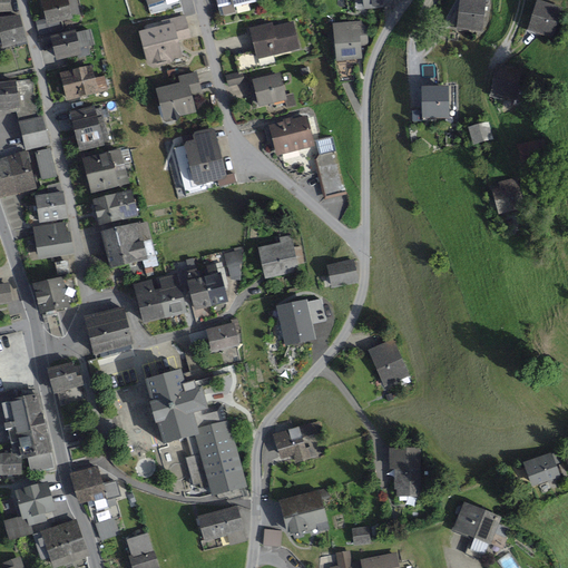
[(70,15),(68,5),(74,3),(72,0),(42,0),(47,17),(36,20),(39,33),(61,28),(59,18),(70,15)]
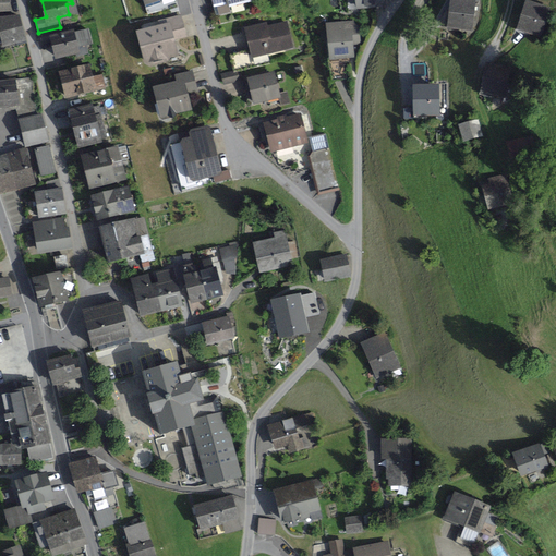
[(210,0),(212,5),(215,4),(217,13),(229,10),(227,5),(227,2),(233,0),(210,0)]
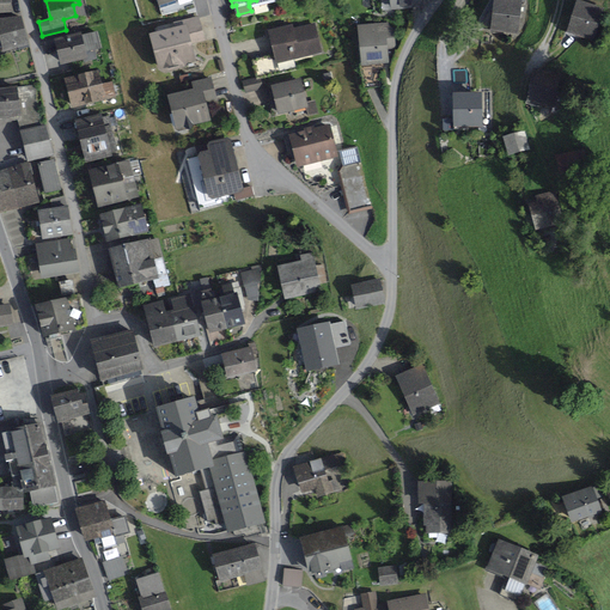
[(495,0),(492,28),(514,29),(517,1),(510,0),(495,0)]
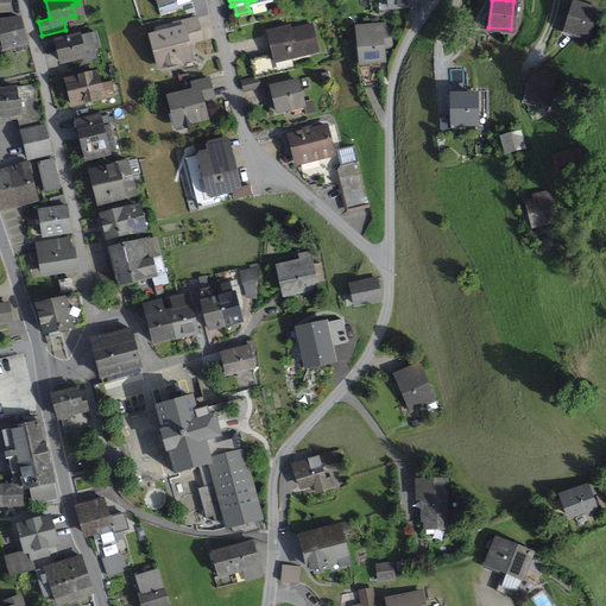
[(574,2),(565,29),(586,36),(594,8),(574,2)]
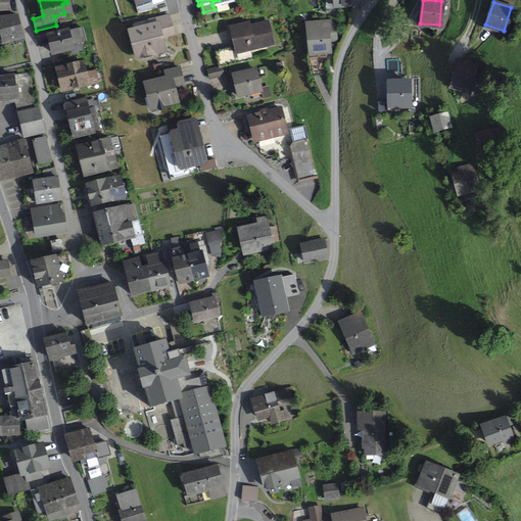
[(14,41),(24,39),(15,14),(8,15),(7,11),(0,11),(0,34),(1,37),(2,40),(13,37),(14,41)]
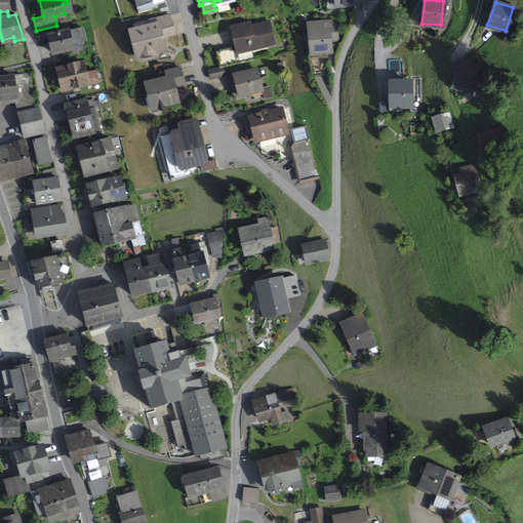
[(153,51),(163,49),(160,37),(159,35),(163,34),(164,32),(163,28),(171,26),(168,13),(133,23),(134,29),(129,30),(135,56),(136,56),(153,51)]
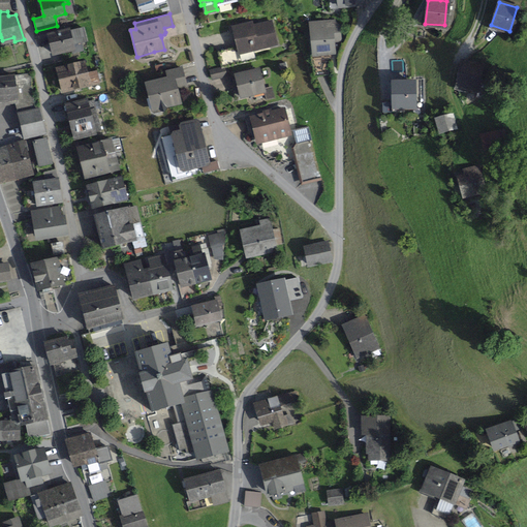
[(230,26),(236,47),(216,52),(220,67),(254,59),(251,49),(275,42),(270,20),(250,25),(250,22),(230,26)]
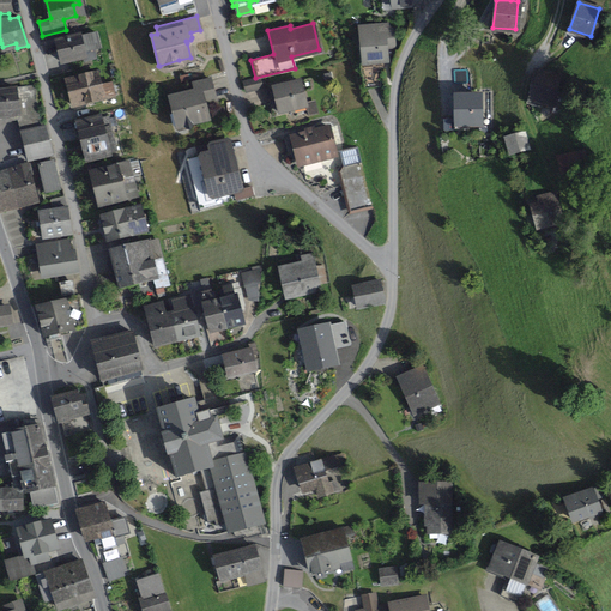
[(361,44),(363,61),(367,84),(377,83),(379,59),(385,59),(383,46),(392,44),(391,29),(381,30),(381,24),(360,25),(361,44)]
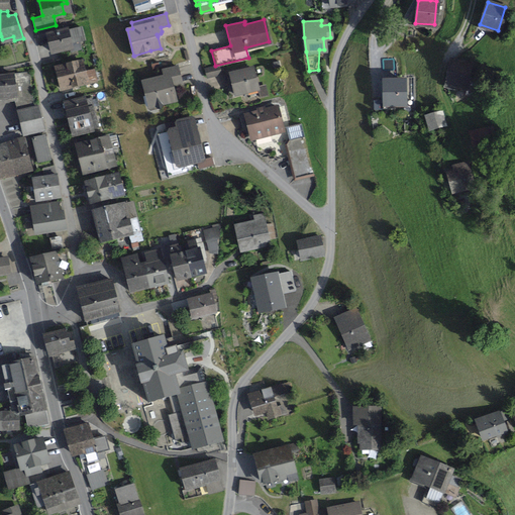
[(158,36),(171,32),(169,25),(161,27),(162,31),(161,33),(157,34),(158,36)]
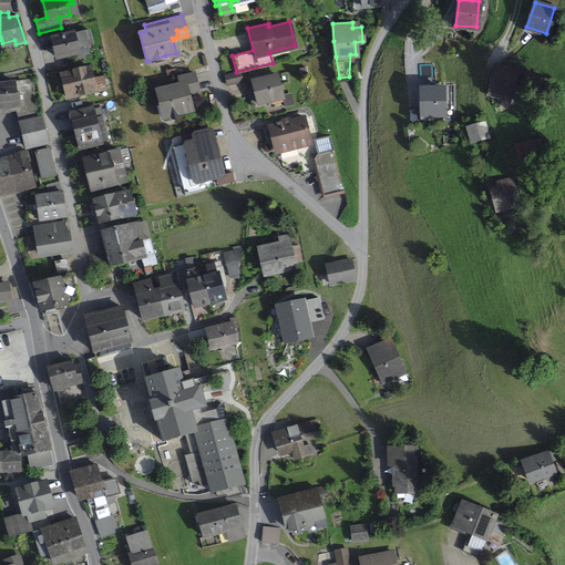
[(91,43),(88,29),(71,33),(71,31),(63,33),(62,30),(57,32),(57,34),(53,36),(51,37),(55,57),(76,51),(75,47),(83,44),(91,43)]
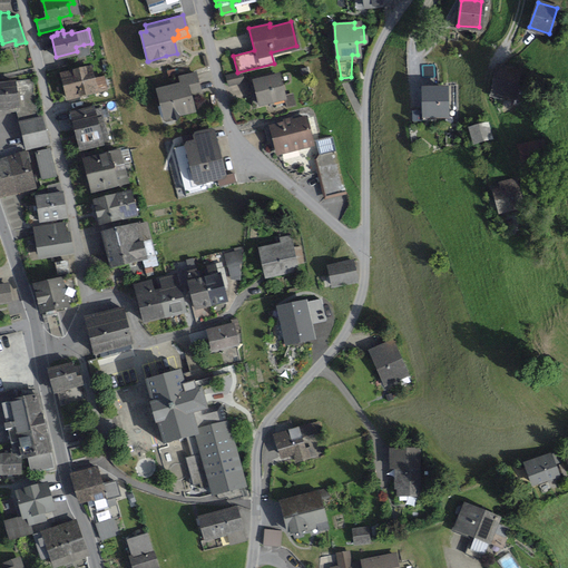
[(341,78),(338,57),(335,41),(332,41),(334,64),(338,79),(341,78)]
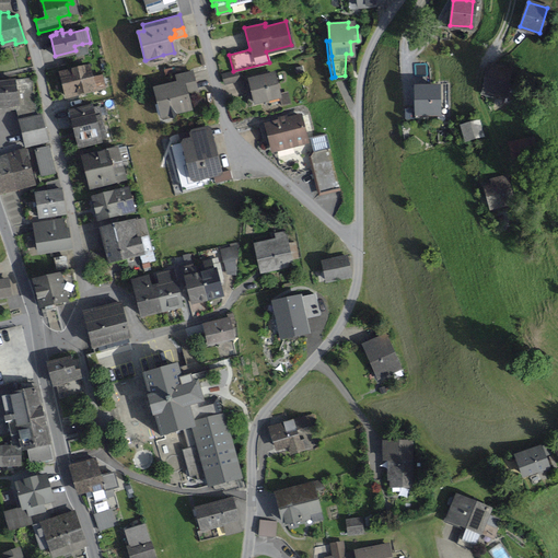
[(76,55),(84,53),(82,44),(74,46),(76,50),(76,55)]
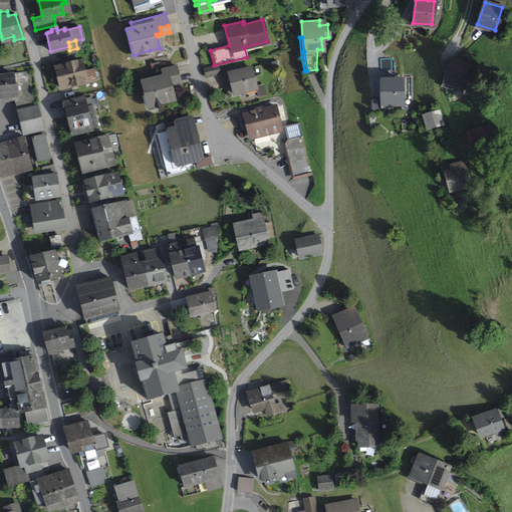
[(448,59),(444,82),(462,86),(466,62),(448,59)]
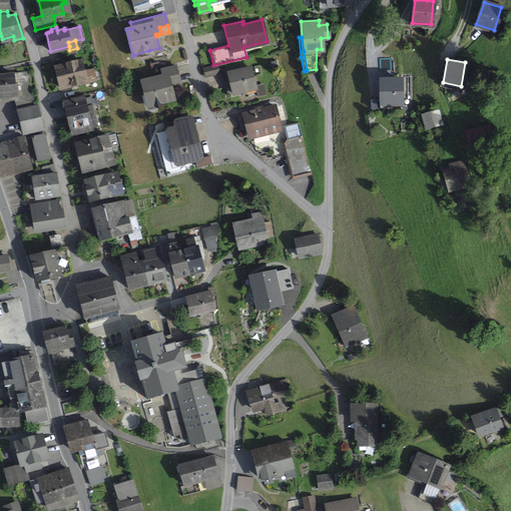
[(54,66),(60,87),(84,81),(93,78),(90,68),(82,70),(79,60),(54,66)]
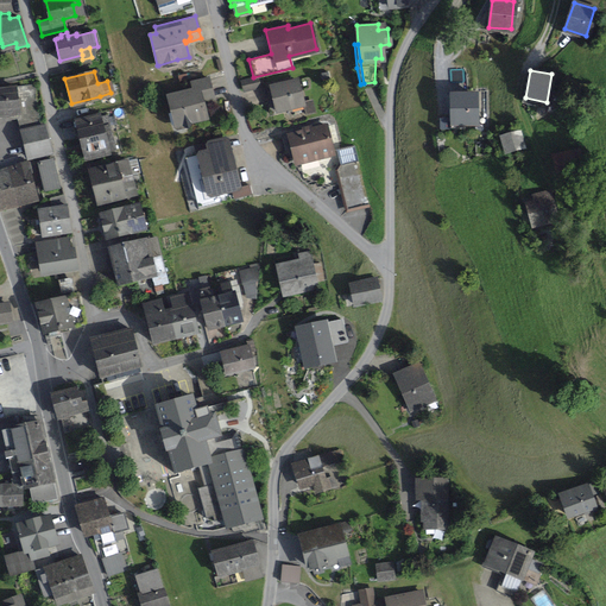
[(189,122),(189,121),(204,117),(201,100),(204,94),(212,93),(207,77),(190,82),(191,89),(168,95),(172,111),(176,112),(178,124),(181,124),(182,125),(187,127),(189,122)]
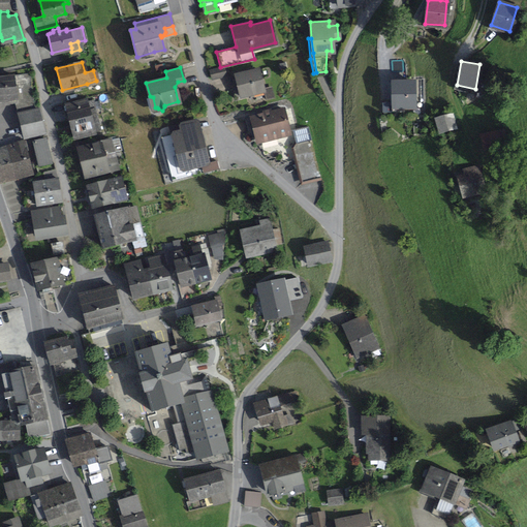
[(209,69),(211,78),(221,74),(220,67),(209,69)]
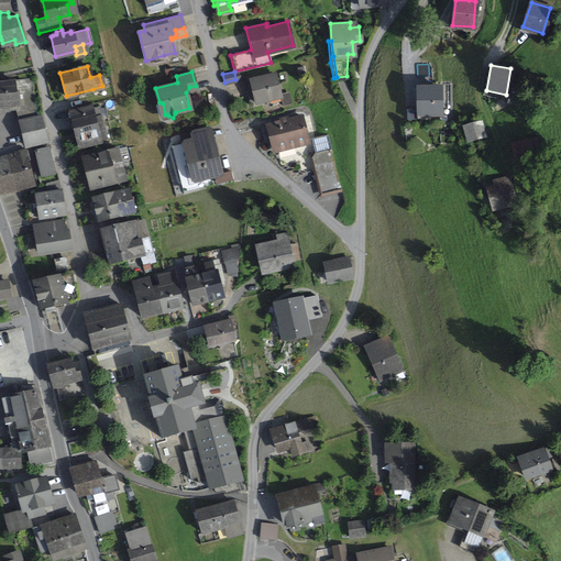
[(242,80),(249,103),(278,96),(281,103),(289,101),(286,92),(278,94),(273,73),(242,80)]
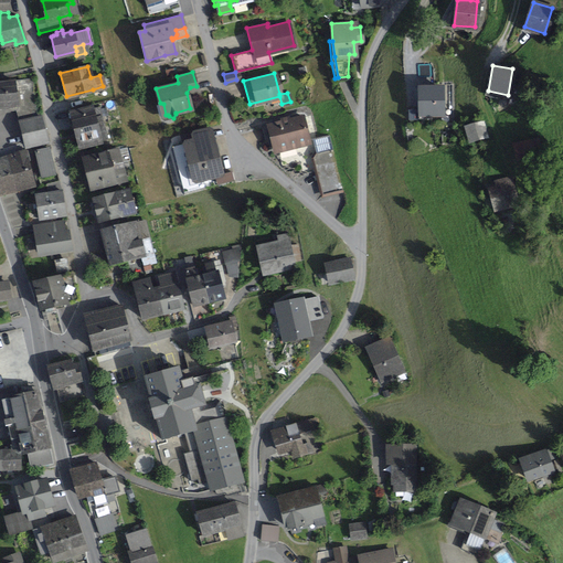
[(0,106),(18,104),(20,120),(35,116),(30,77),(0,81),(0,106)]
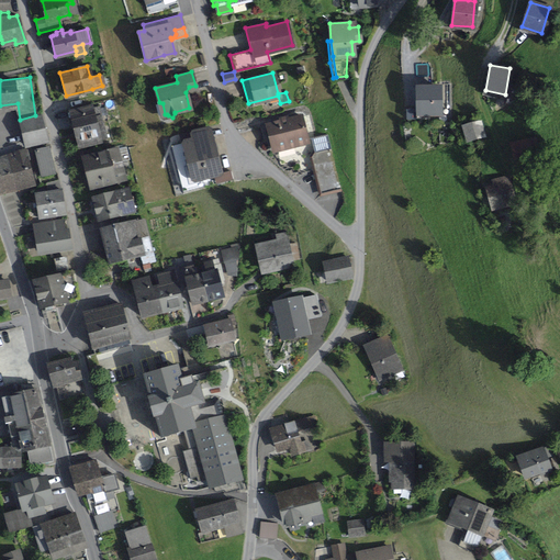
[(438,113),(437,87),(417,87),(418,113),(438,113)]
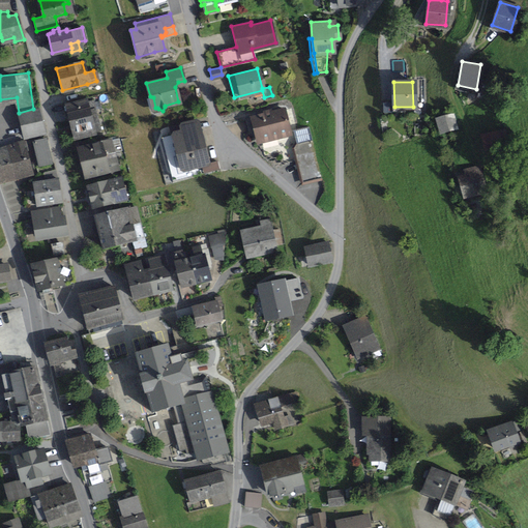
[(152,109),(155,108),(153,97),(150,96),(148,96),(147,99),(148,107),(152,109)]
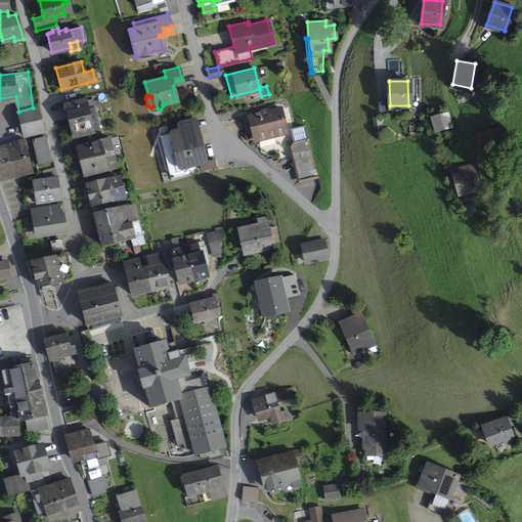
[(69,120),(87,115),(87,112),(93,111),(90,99),(84,101),(83,99),(64,103),(69,120)]
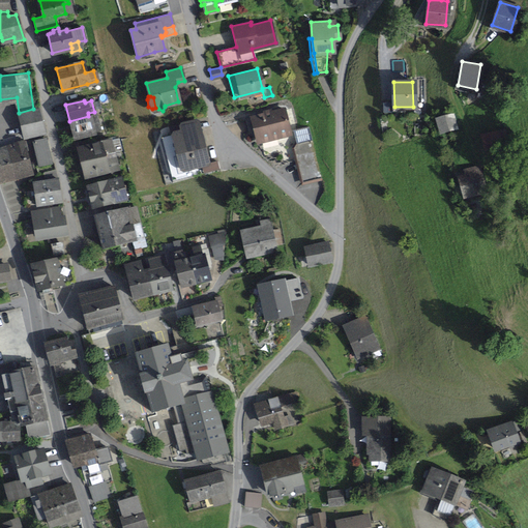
[(33,109),(19,113),(18,113),(24,137),(42,132),(37,108),(33,109)]
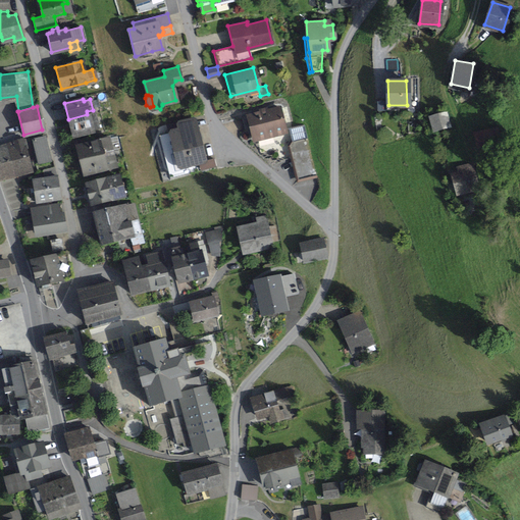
[(283,130),(278,107),(247,114),(253,137),(270,133),(273,135),(277,135),(278,131),(283,130)]
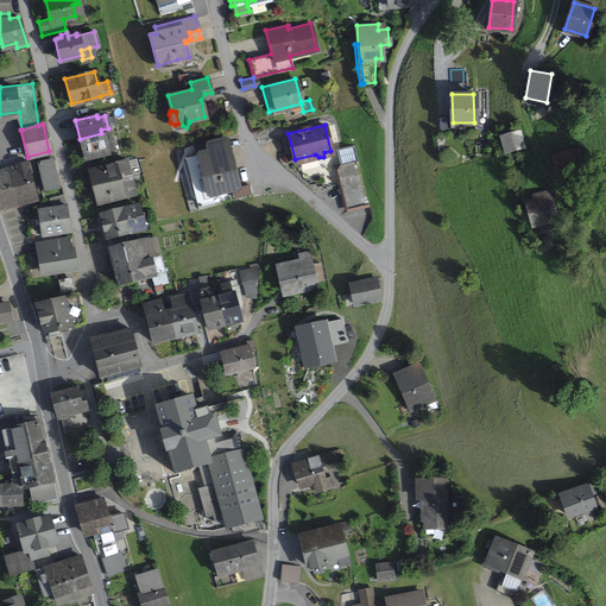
[(500,136),(504,150),(522,145),(517,131),(500,136)]
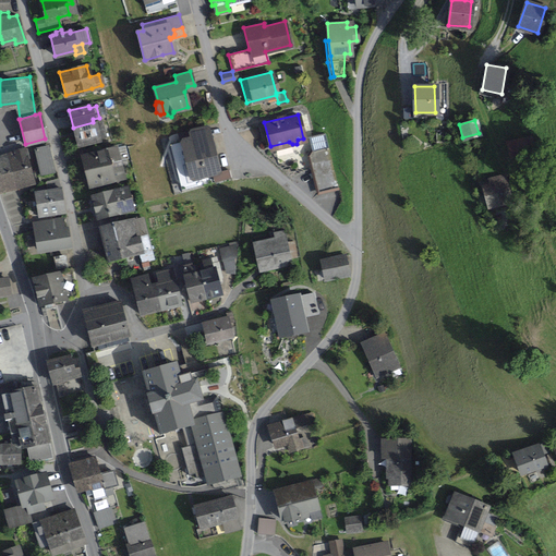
[(100,123),(94,125),(93,122),(73,128),(77,144),(97,139),(97,137),(104,135),(100,123)]
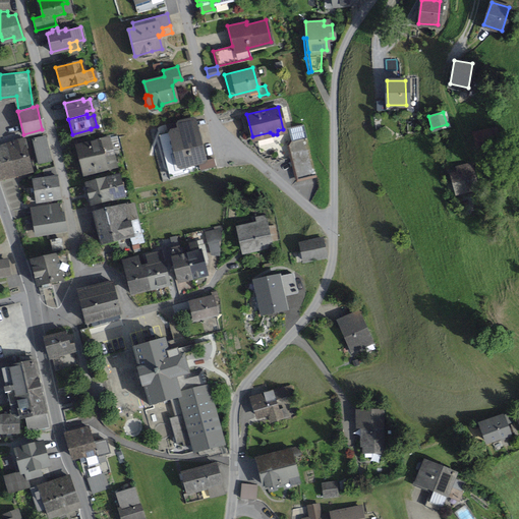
[(196,161),(200,168),(214,164),(213,157),(203,160),(197,138),(198,137),(197,132),(195,131),(192,119),(168,125),(169,131),(178,166),(194,162),(196,161)]
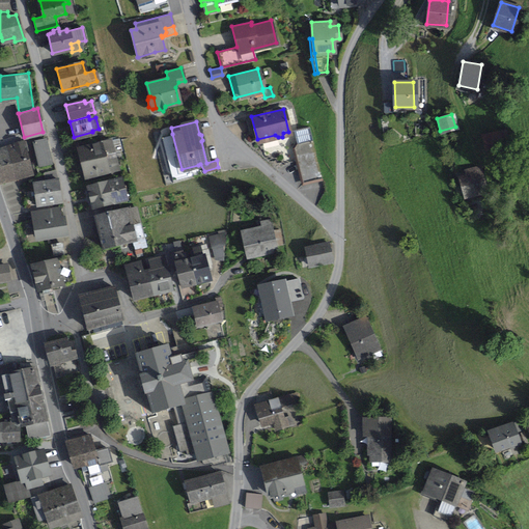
[(293,147),(302,182),(321,176),(308,126),(293,130),(296,143),(293,147)]
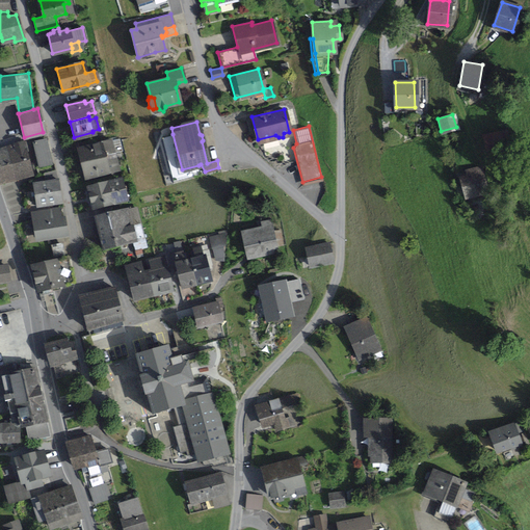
[(483,135),(486,148),(506,143),(503,130),(483,135)]
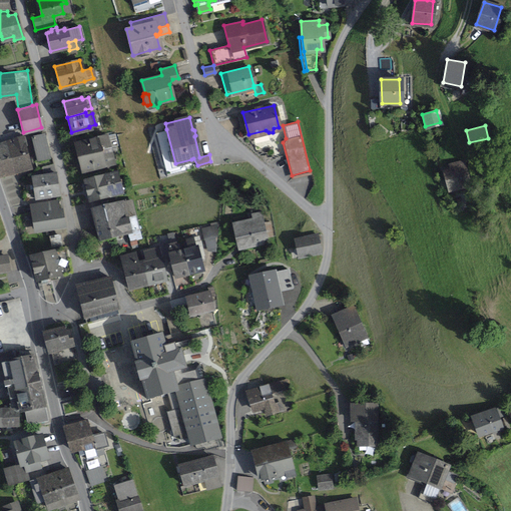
[(191,159),(175,163),(166,129),(155,132),(165,173),(193,166),(191,159)]
